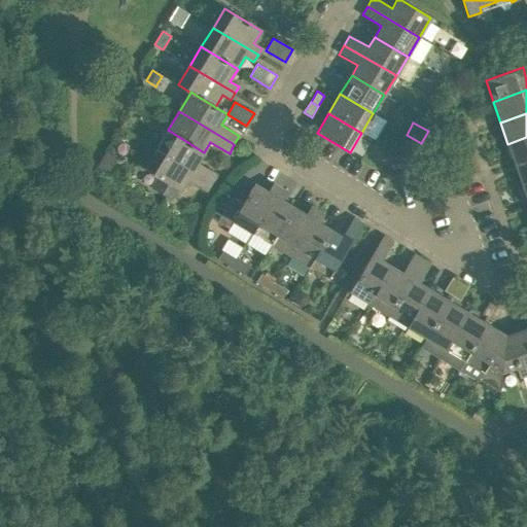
[(168,130),(156,149),(211,182),(216,174),(198,163),(204,152),(168,130)]
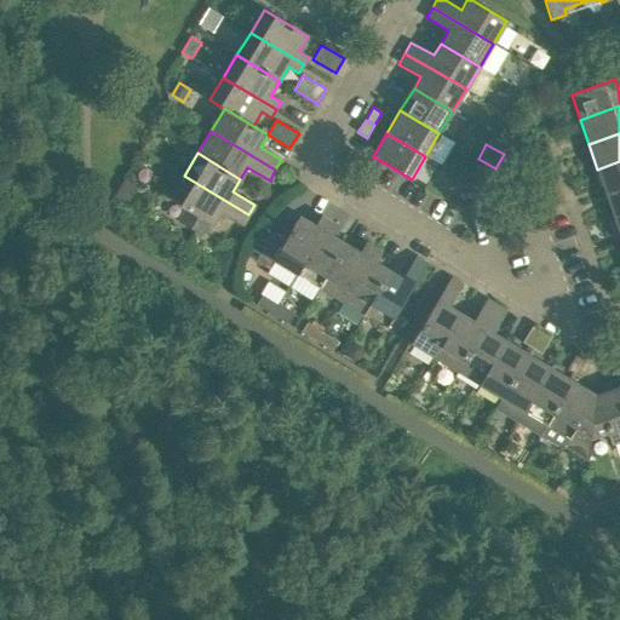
[(619,189),(619,161),(597,170),(607,194),(619,189)]
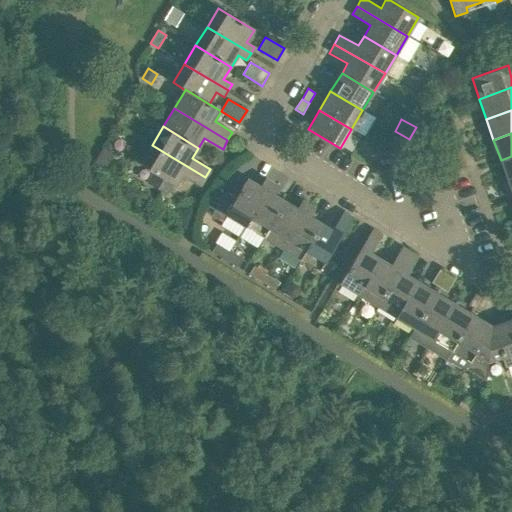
[(205,177),(152,145),(140,164),(154,172),(147,183),(167,194),(173,184),(175,185),(182,175),(200,186),(205,177)]
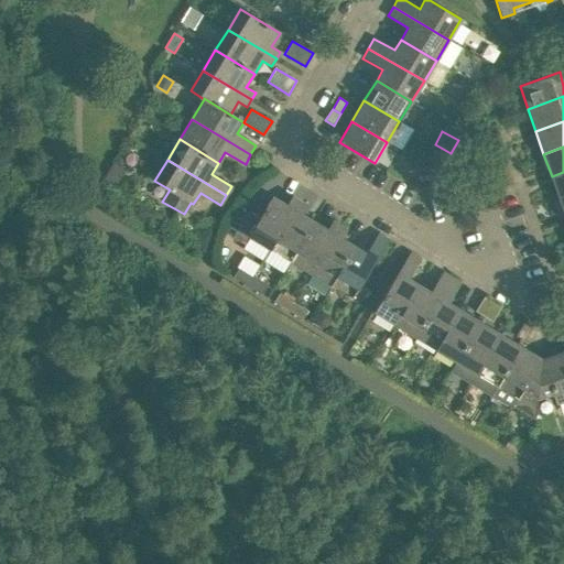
[(126,171),(114,163),(107,174),(119,181),(126,171)]
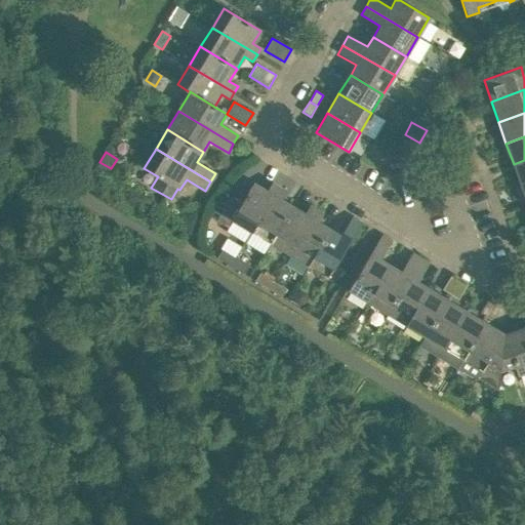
[(524,160),(514,164),(521,186),(524,184),(524,160)]
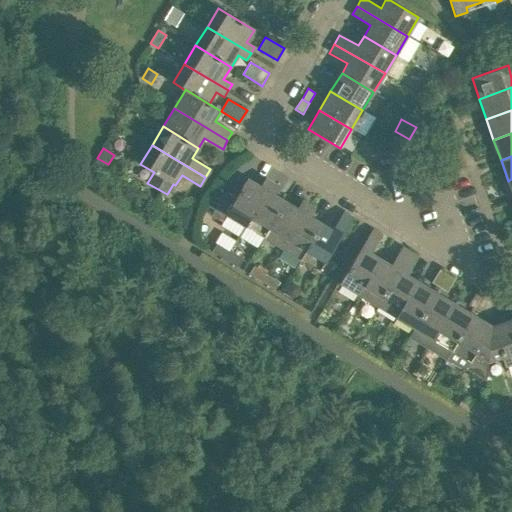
[(244,226),(270,182),(264,178),(259,186),(246,178),(234,198),(225,192),(211,215),(222,222),(226,215),(244,226)]
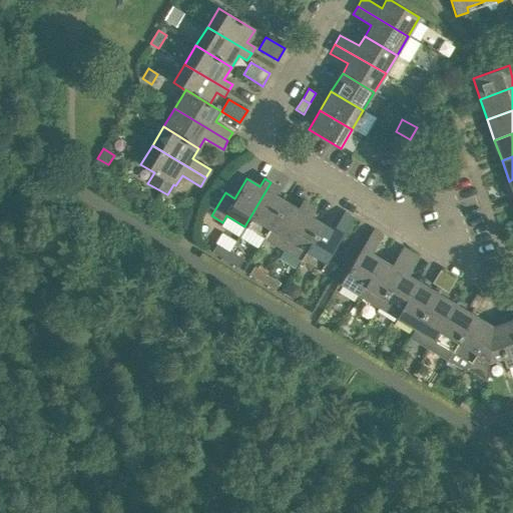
[(279,187),(271,182),(244,226),(263,237),(285,201),(274,195),(279,187)]
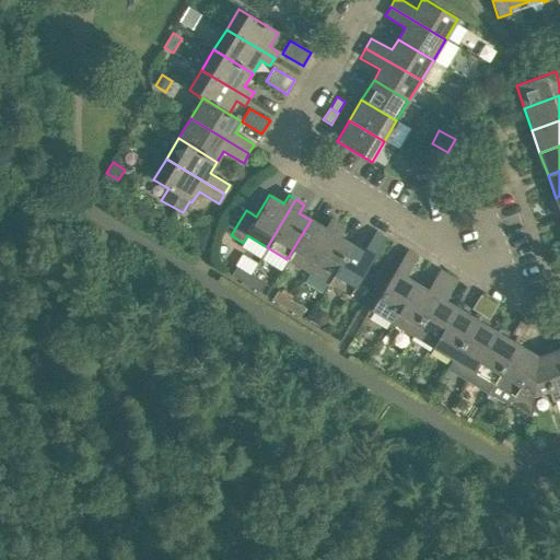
[(325,228),(311,220),(287,259),(307,271),(336,223),(329,220),(325,228)]
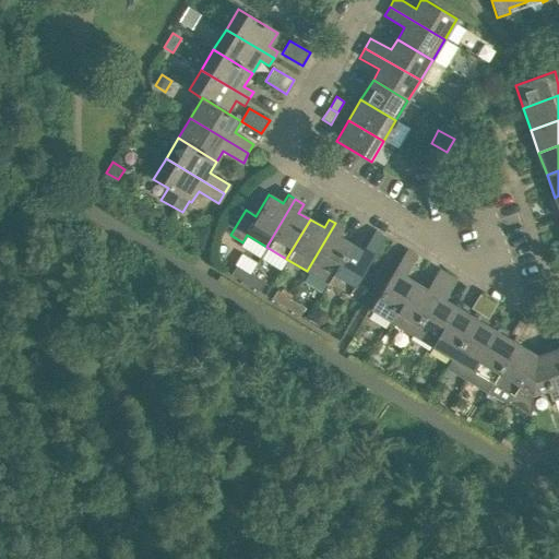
[(335,223),(307,271),(328,283),(351,245),(339,237),(344,228),(335,223)]
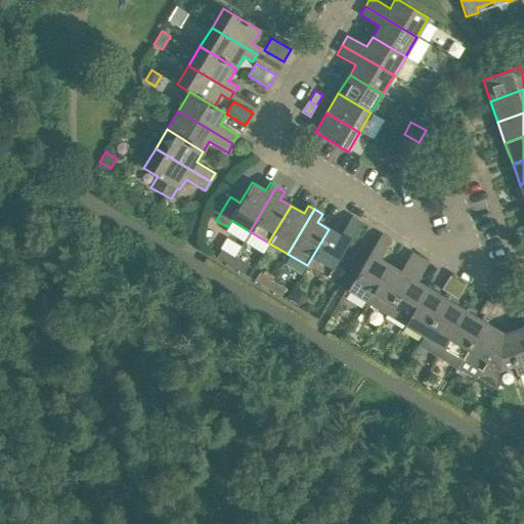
[(329,229),(307,265),(326,276),(360,220),(352,215),(340,235),(329,229)]
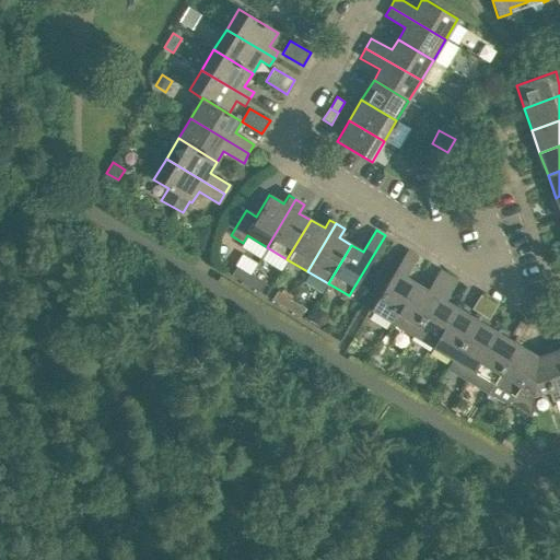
[(389,327),(417,283),(406,277),(418,256),(408,251),(372,310),(388,319),(385,325),(389,327)]
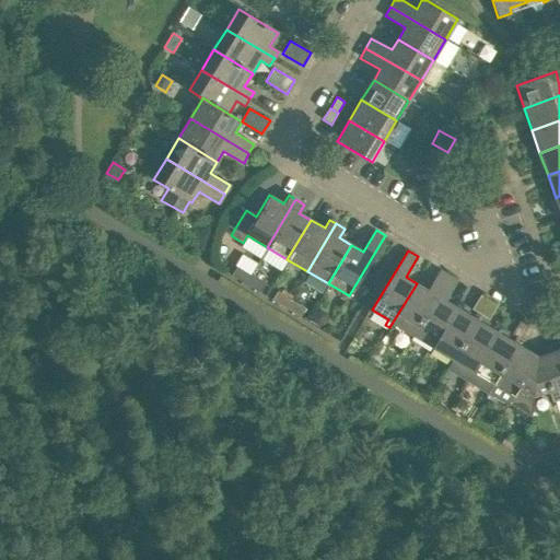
[(245,283),(251,275),(236,267),(231,276),(245,283)]
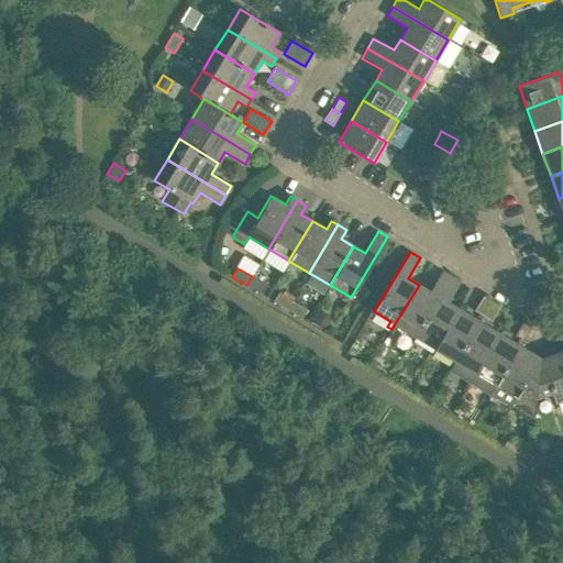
[(419,285),(392,329),(395,331),(398,327),(416,337),(452,277),(442,272),(430,293),(419,285)]
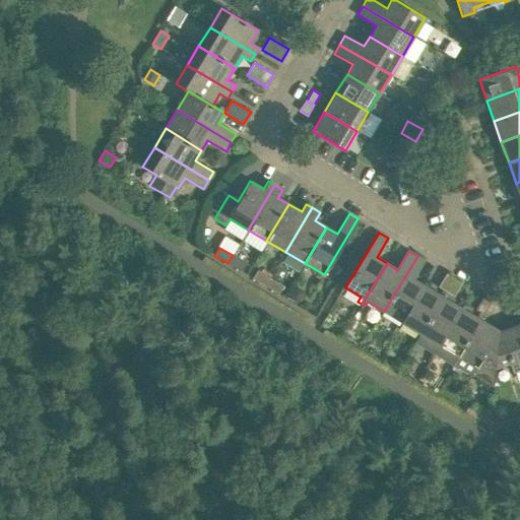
[(233,255),(228,263),(242,271),(247,264),(233,255)]
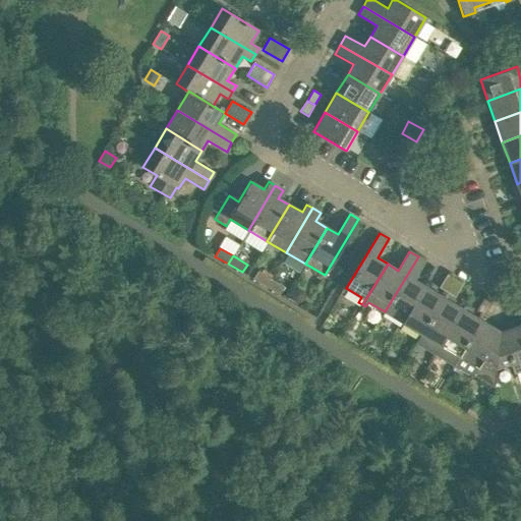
[(426,262),(418,256),(385,311),(401,322),(398,325),(401,327),(425,287),(415,280),(426,262)]
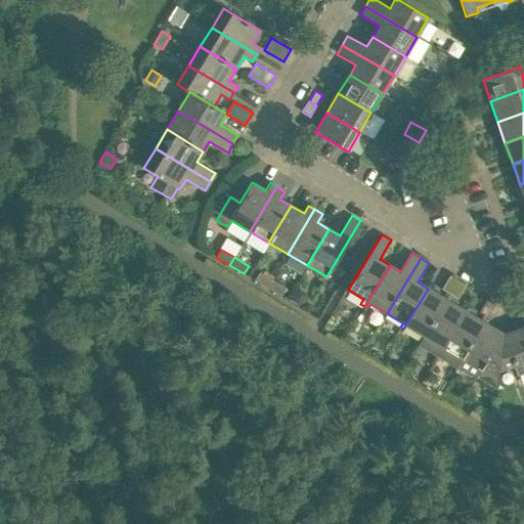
[(268,289),(272,280),(259,272),(255,280),(268,289)]
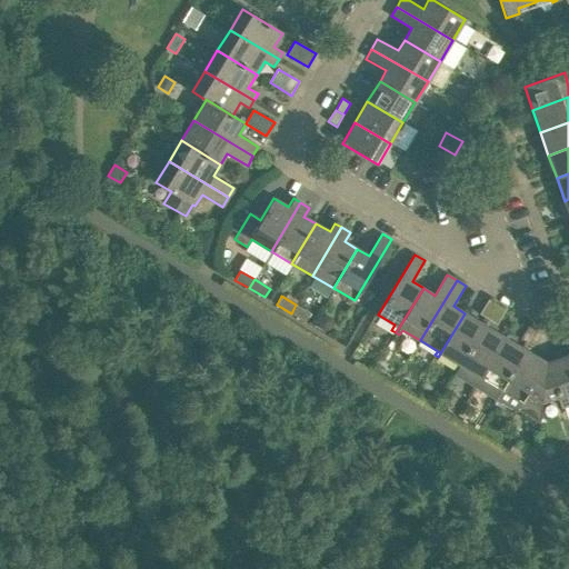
[(488,320),(497,305),(488,300),(479,315),(488,320)]
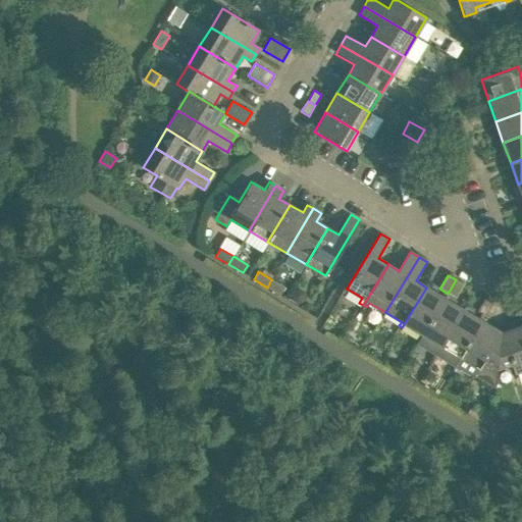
[(284,288),(271,279),(267,288),(280,295),(284,288)]
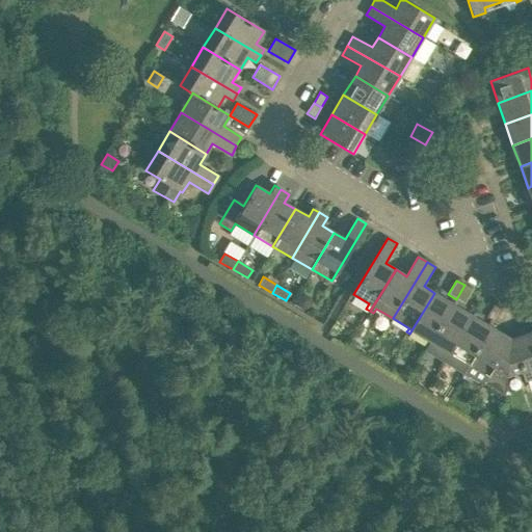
[(464,285),(456,299),(464,303),(473,290),(464,285)]
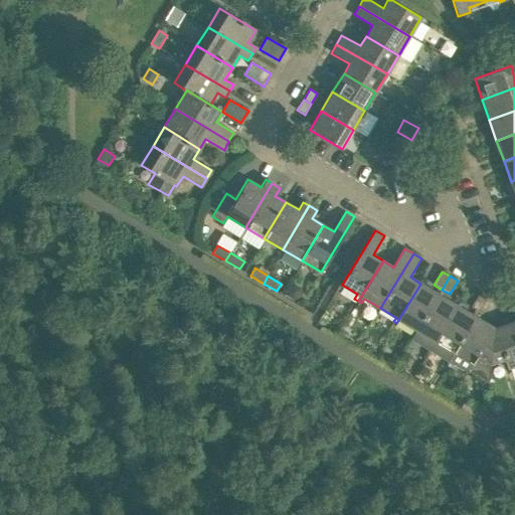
[(420,284),(396,323),(399,325),(401,321),(417,331),(439,295),(420,284)]
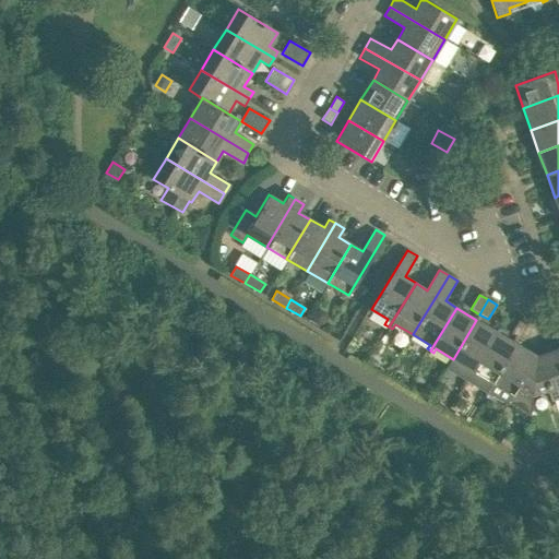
[(520,339),(528,324),(520,319),(511,333),(520,339)]
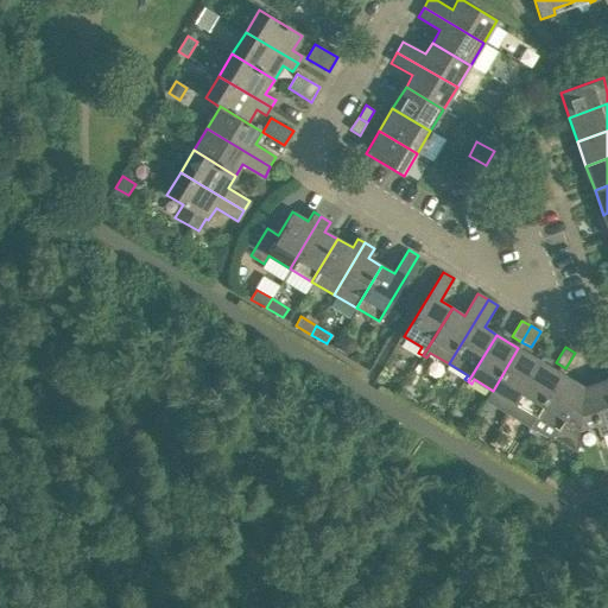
[(518,348),(493,391),(487,400),(508,415),(540,361),(518,348)]
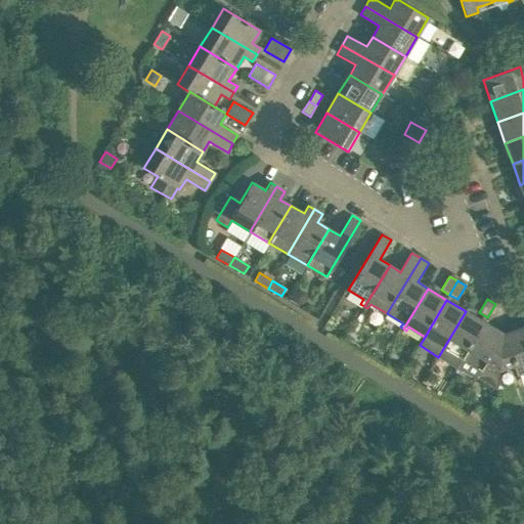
[(466,311),(438,357),(453,366),(460,364),(463,359),(484,322),(466,311)]
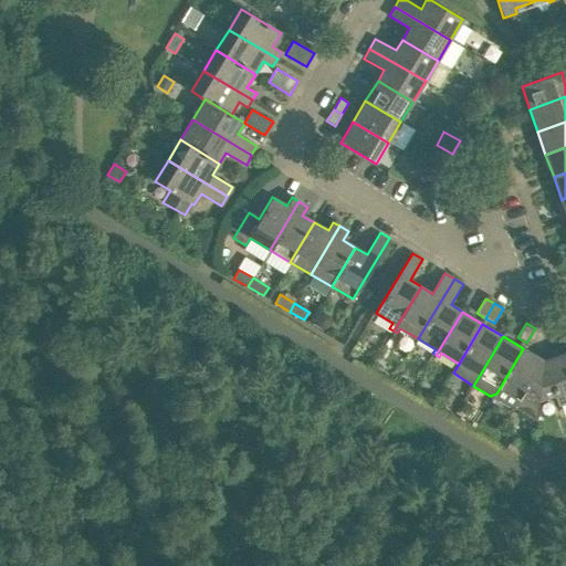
[(544,360),(523,348),(500,388),(521,401),(515,409),(538,423),(541,401),(544,360)]
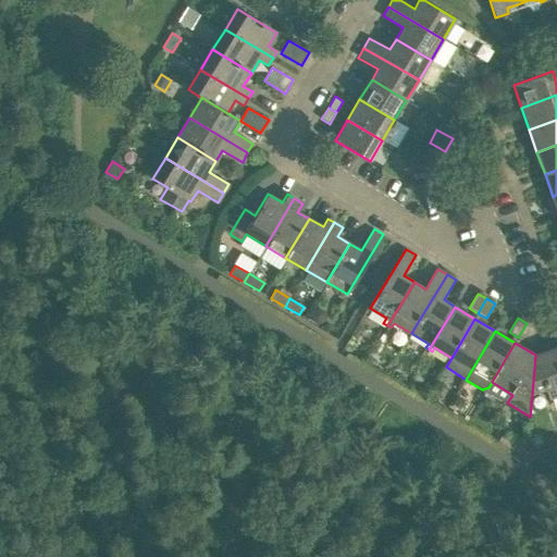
[(535,355),(532,395),(546,390),(549,399),(556,396),(556,347),(556,348),(535,355)]
